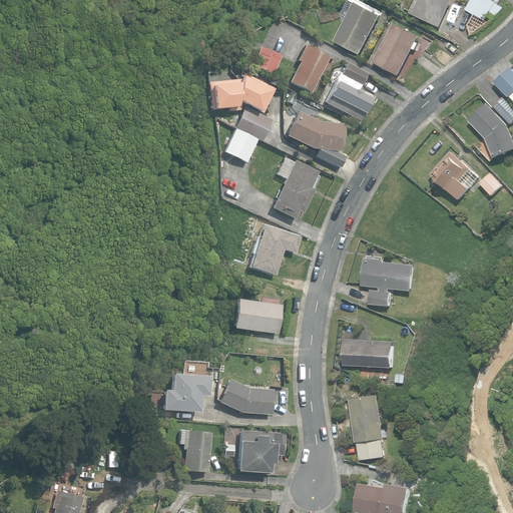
[(336,41),(360,54),(381,15),(357,2),(356,3),(350,0),(343,14),(349,17),(336,41)]
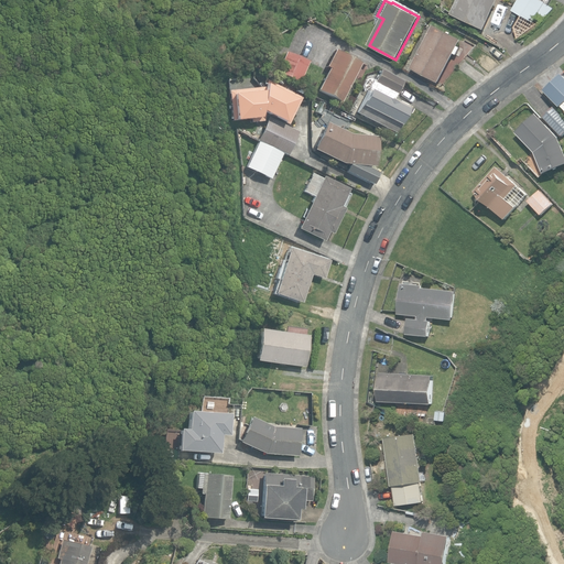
[(458,0),(452,14),(484,32),(500,1),(497,0),(458,0)]
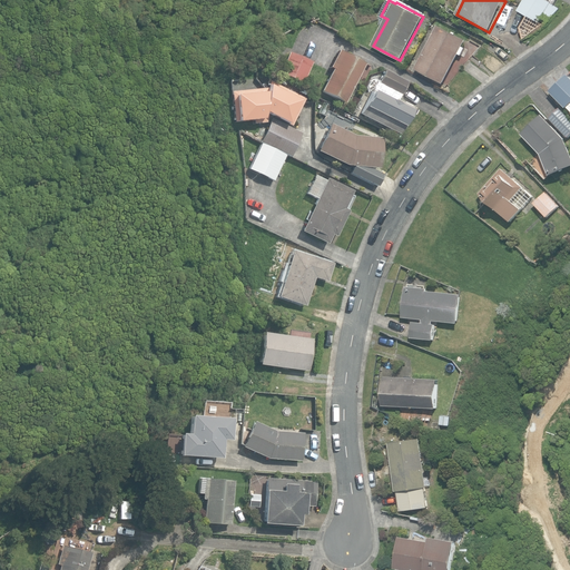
[(546,22),(559,9),(544,0),(524,0),(518,11),(538,23),(541,19),(546,22)]
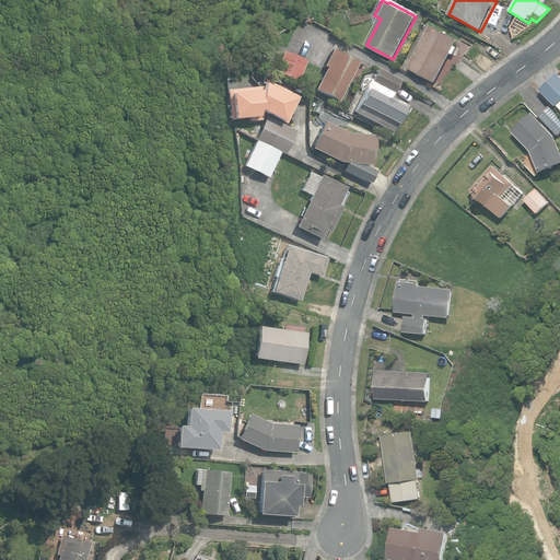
[(408,68),(435,82),(457,39),(431,25),(408,68)]
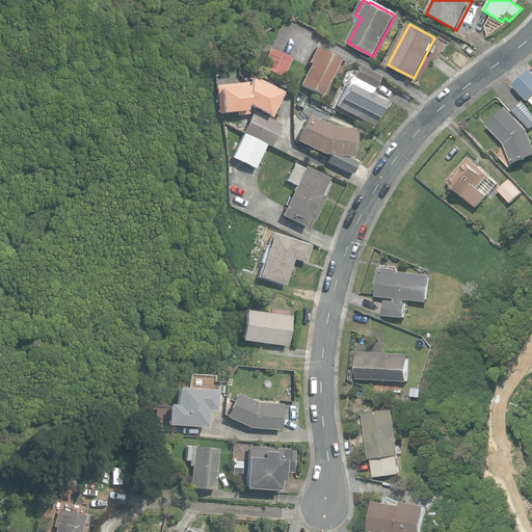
[(299,86),(321,97),(340,59),(316,47),(308,62),(311,64),(299,86)]
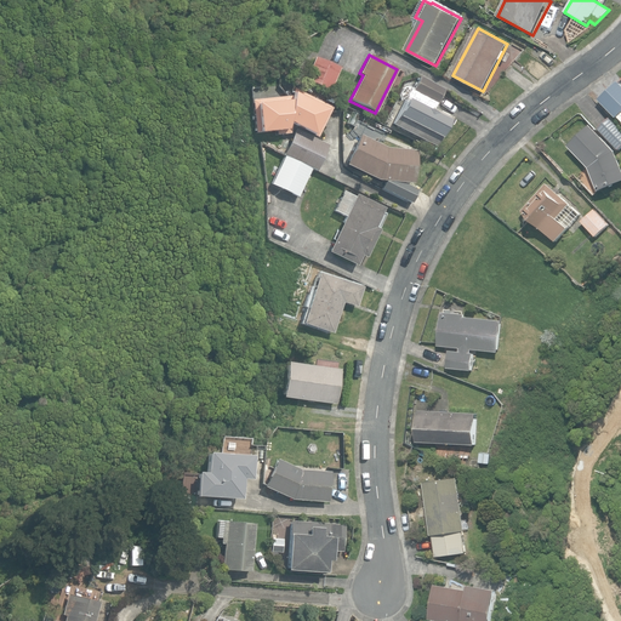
[(305,80),(329,90),(339,68),(314,57),(305,80)]
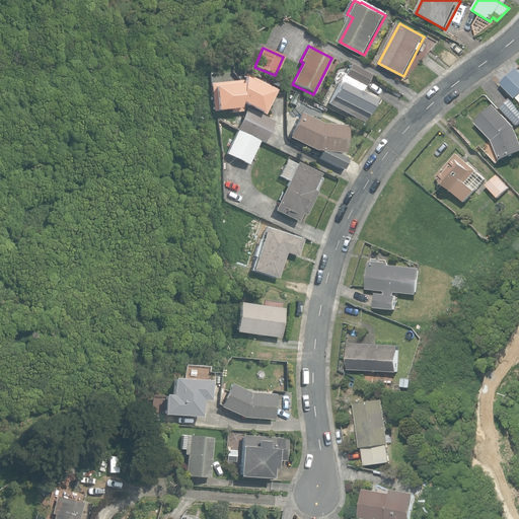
[(327,104),(363,123),(376,98),(362,91),(370,75),(350,64),(345,74),(341,72),(336,74),(334,78),(334,83),(338,84),(327,104)]
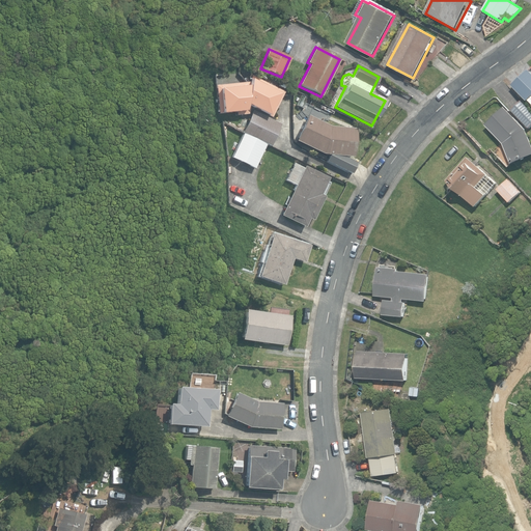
[(512,85),(527,101),(530,96),(530,72),(529,70),(512,85)]
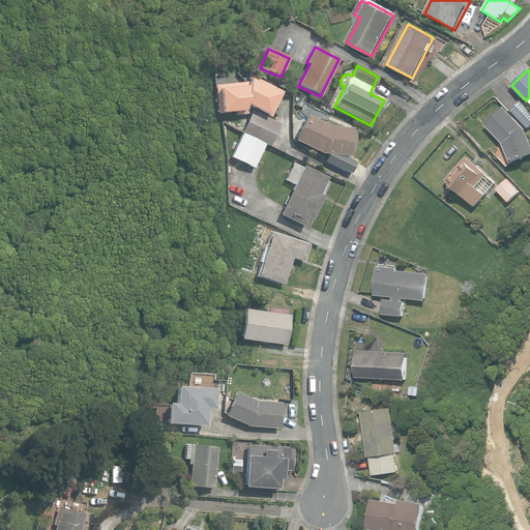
[(270,118),(283,92),(249,76),(248,82),(214,86),(216,114),(222,114),(222,116),(235,115),(235,116),(246,114),(247,108),(270,118)]
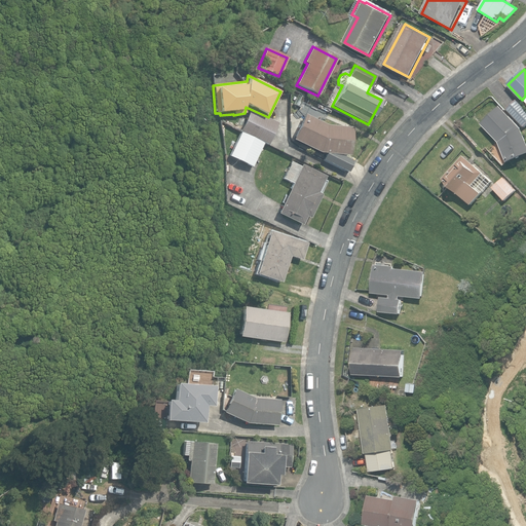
[(300,107),(303,99),(296,96),(293,105),(300,107)]
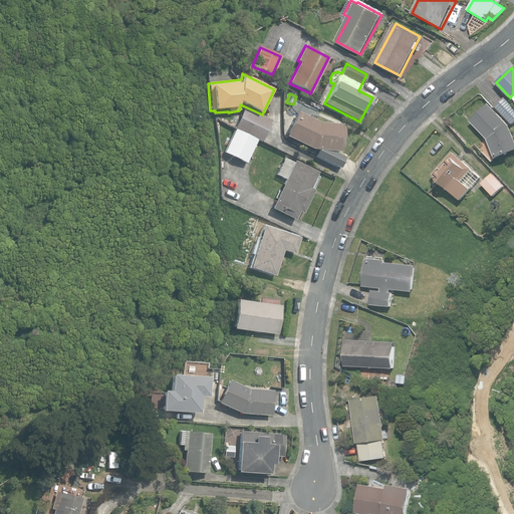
[(495,106),(512,124),(513,121),(513,107),(505,97),(495,106)]
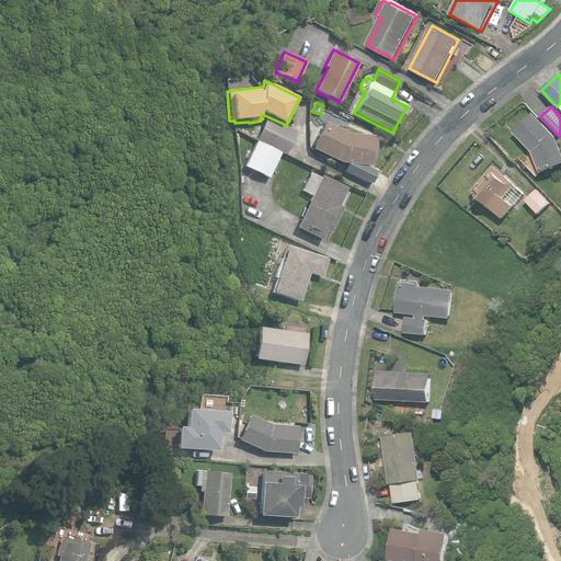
[(535,153),(544,174),(560,167),(560,146),(558,138),(535,115),(515,134),(535,153)]
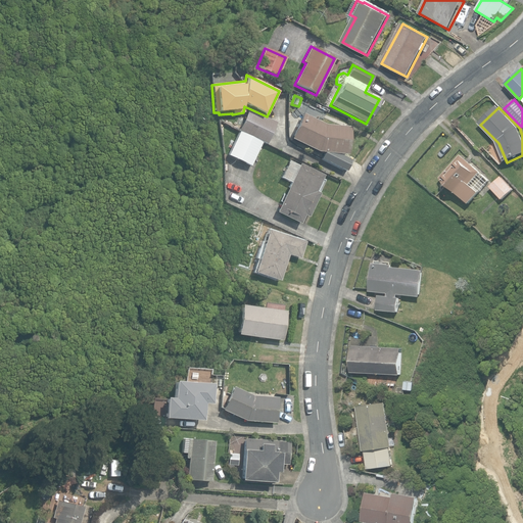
[(238,131),(267,144),(277,123),(248,109),(238,131)]
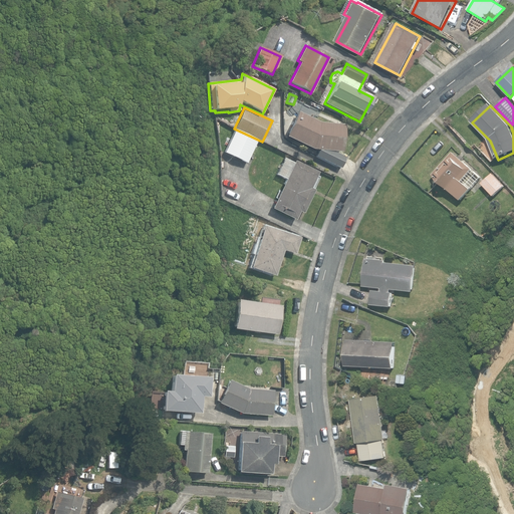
[(299,111),(287,137),(312,150),(318,149),(314,156),(339,170),(345,158),(336,152),(342,152),(344,124),(326,122),(299,111)]
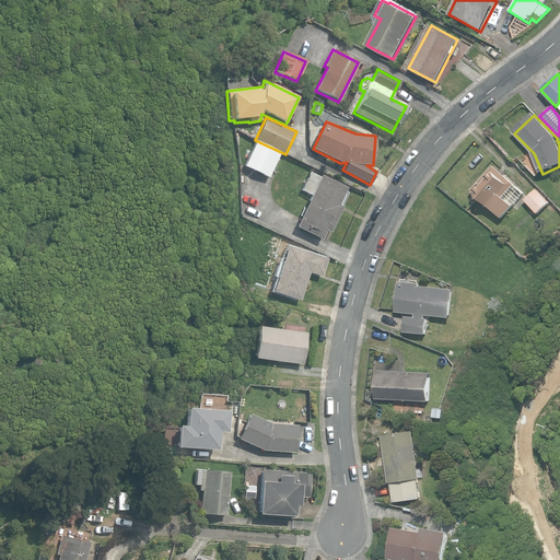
[(244,166),(268,177),(280,153),(256,141),(244,166)]
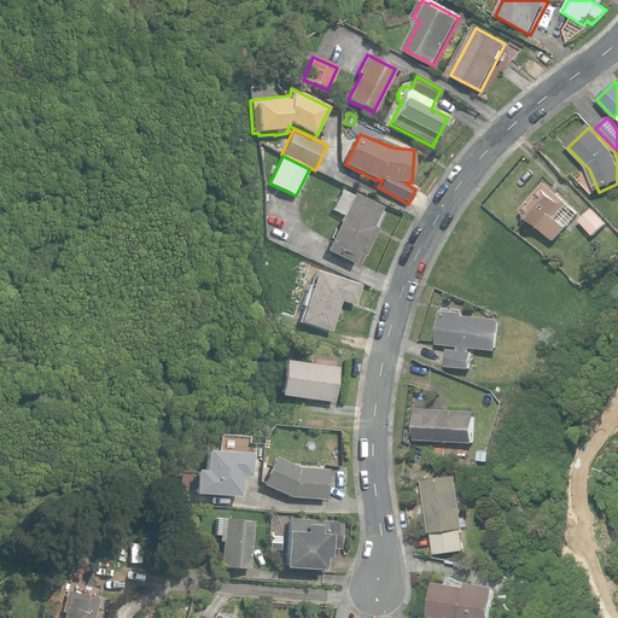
[(519,211),(554,240),(565,227),(577,214),(567,204),(567,203),(544,184),(519,211)]
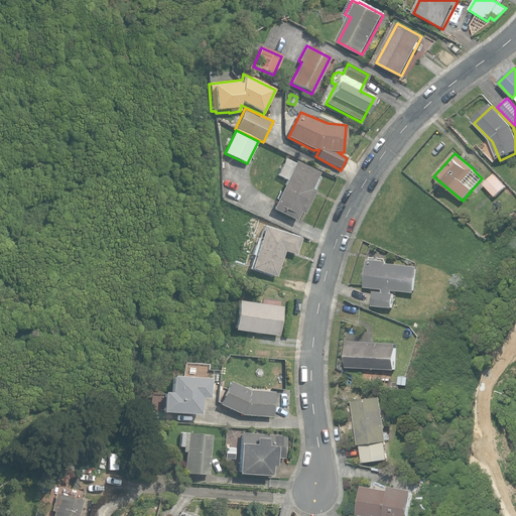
[(285,179),(292,162),(284,158),(276,175),(285,179)]
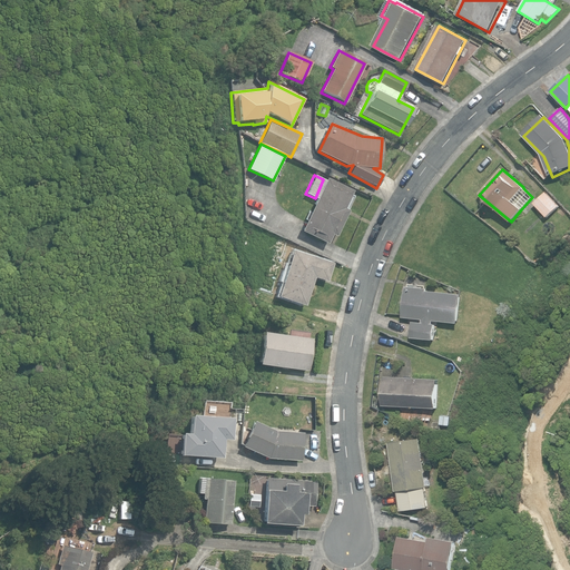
[(302,233),(326,245),(331,236),(335,237),(349,212),(344,210),(353,193),(327,180),(302,233)]
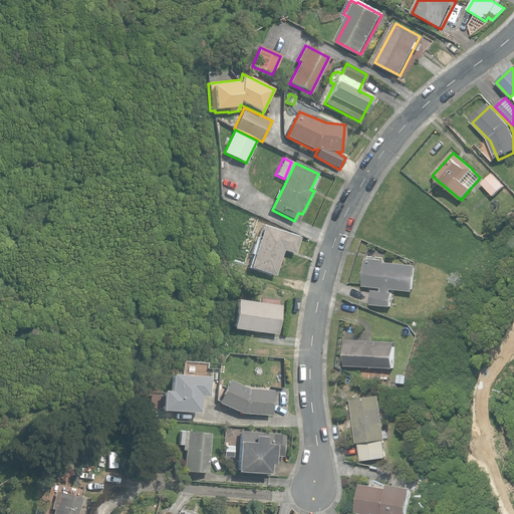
[(482,184),(493,196),(504,186),(493,174),(482,184)]
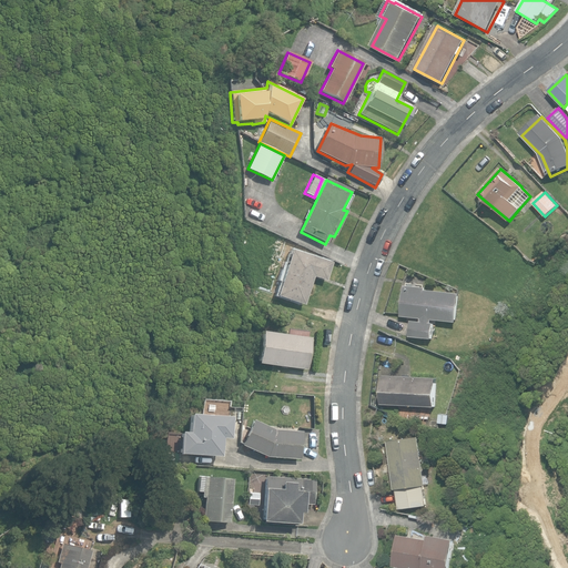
[(276,296),(303,304),(312,276),(325,281),(331,263),(292,250),(276,296)]
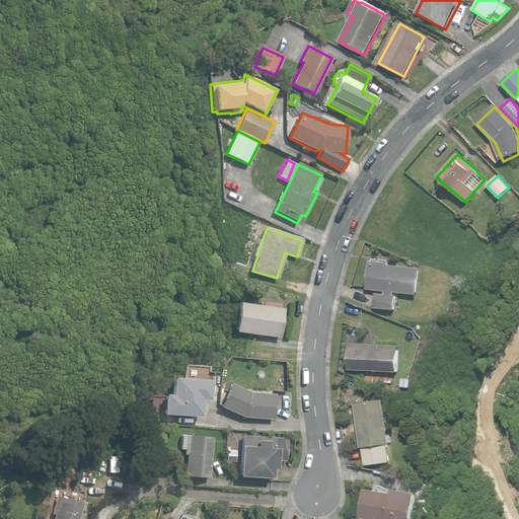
[(374,307),(394,309),(396,295),(394,295),(394,292),(417,295),(420,269),(388,265),(388,264),(370,262),(367,289),(385,291),(384,294),(376,293),(374,307)]
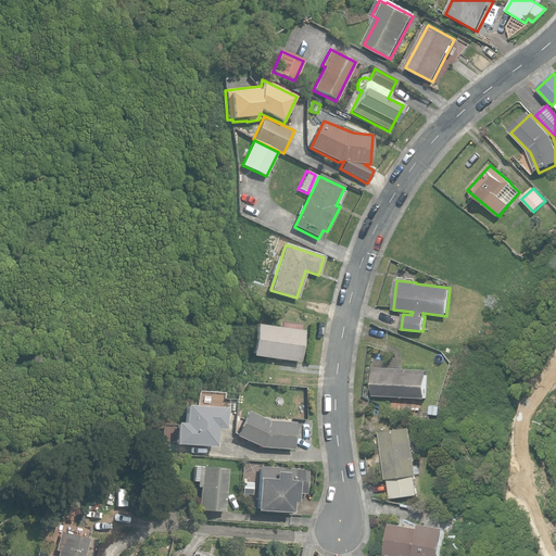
[(252,355),(300,362),(304,331),(256,325),(252,355)]
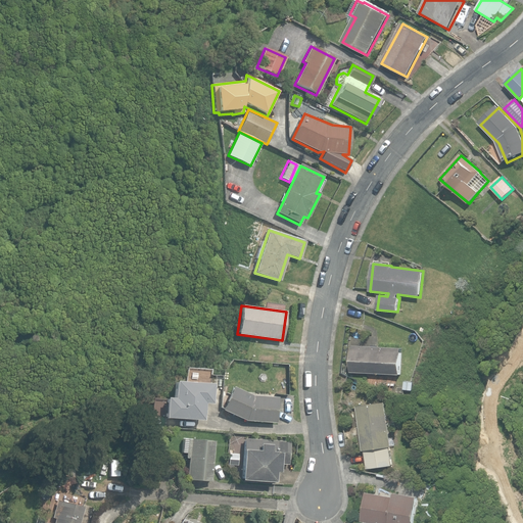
[(351,373),(400,375),(401,348),(352,346),(351,373)]
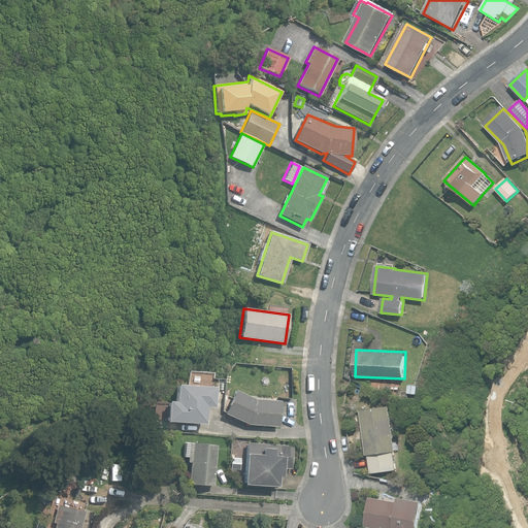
[(213,406),(215,386),(176,384),(175,400),(168,400),(166,421),(204,423),(205,405),(213,406)]
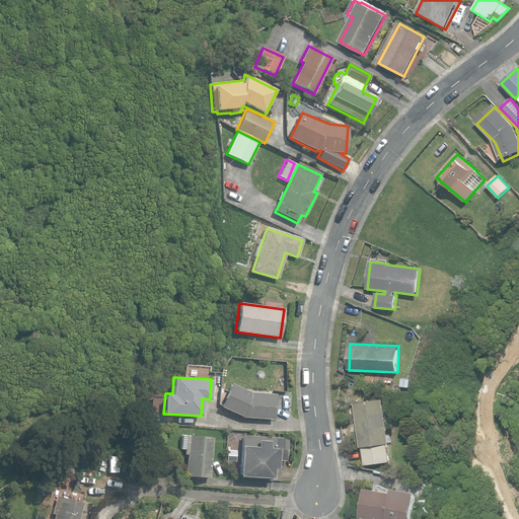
[(243,417),(274,420),(275,394),(249,392),(230,384),(220,406),(243,417)]
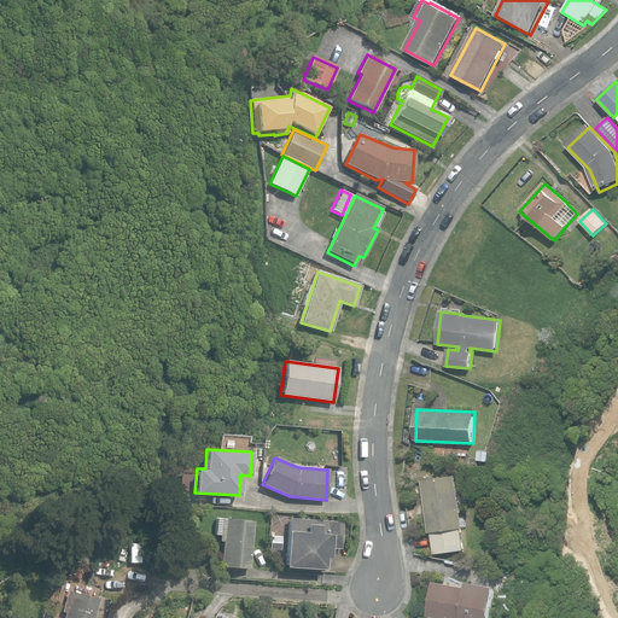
[(456,476),(421,481),(429,534),(431,534),(433,554),(465,549),(462,530),(465,529),(456,476)]
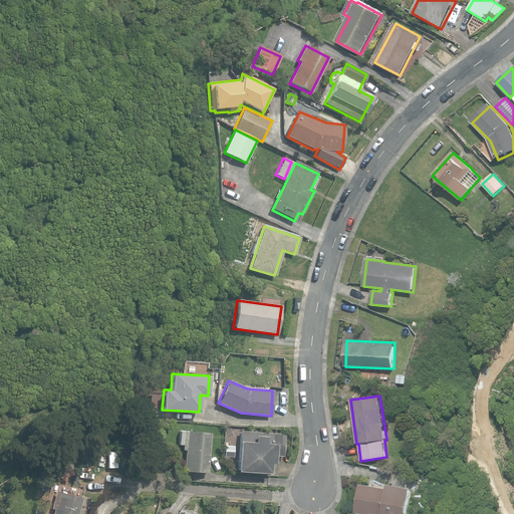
[(208,474),(210,433),(180,431),(179,445),(183,445),(182,450),(185,451),(184,472),(208,474)]
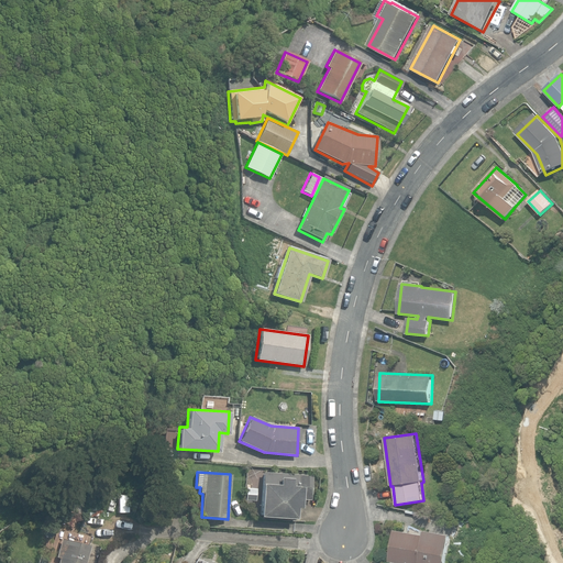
[(312,476),(263,473),(262,484),(261,484),(258,516),(295,519),(295,517),(298,518),(299,499),(310,500),(312,476)]
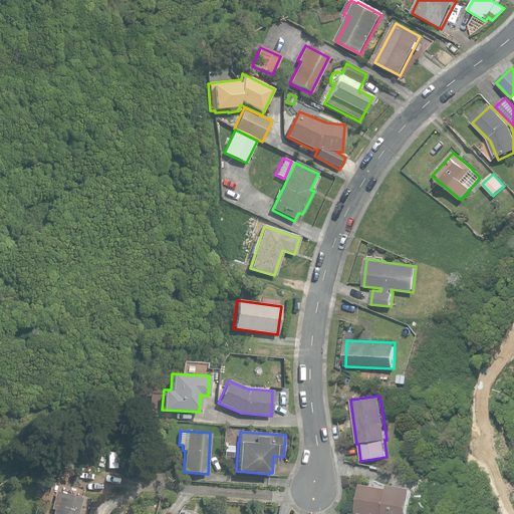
[(231,447),(224,446),(223,457),(230,457),(231,447)]
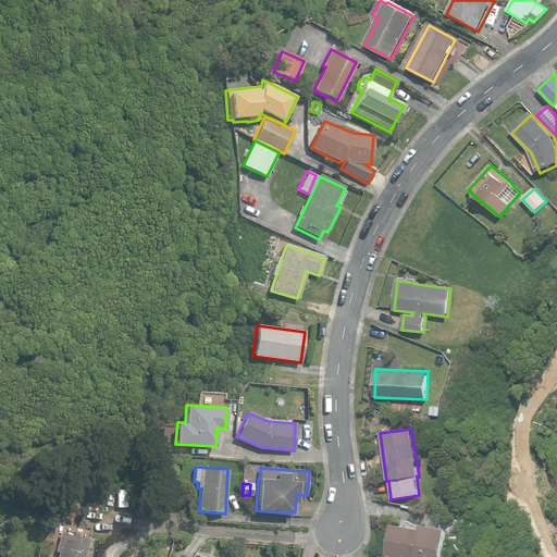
[(442,556),(446,530),(421,525),(421,530),(391,524),(386,556),(395,556),(442,556)]
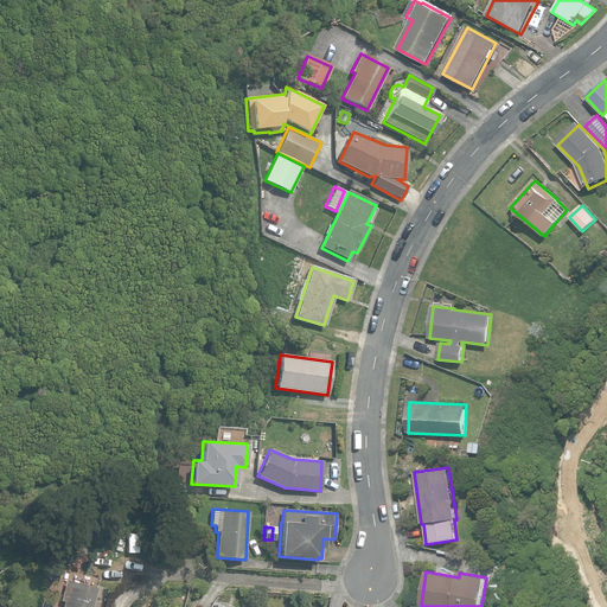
[(62,606),(91,606),(97,588),(66,581),(61,601),(64,602),(62,606)]
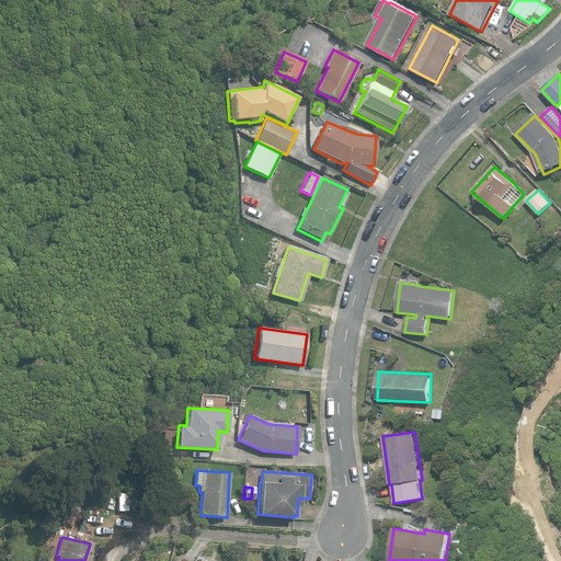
All buildings are outlined.
